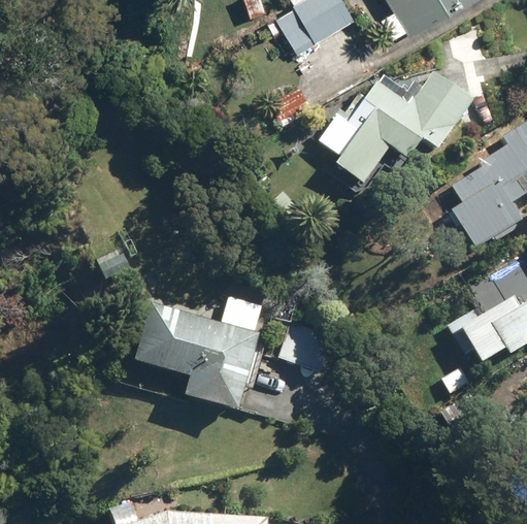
[(276,15),(298,51),(353,15),(343,0),(302,0),(297,3),(276,15)]
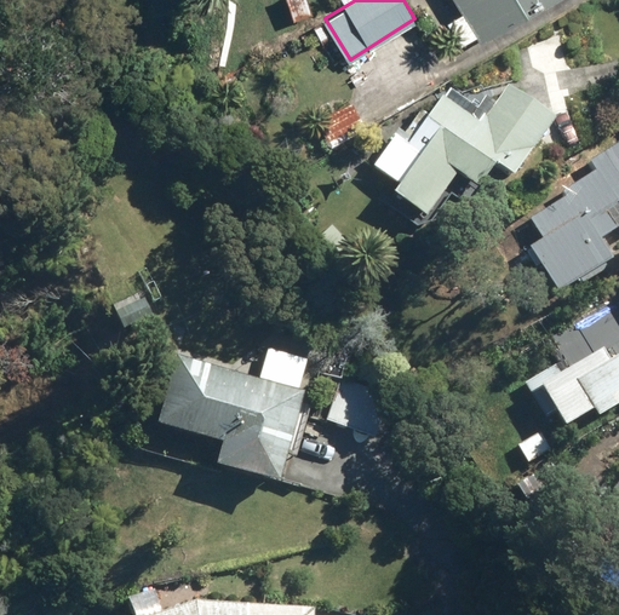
[(459,0),(464,9),(448,17),(462,40),(475,32),(479,38),(540,0),(459,0)]
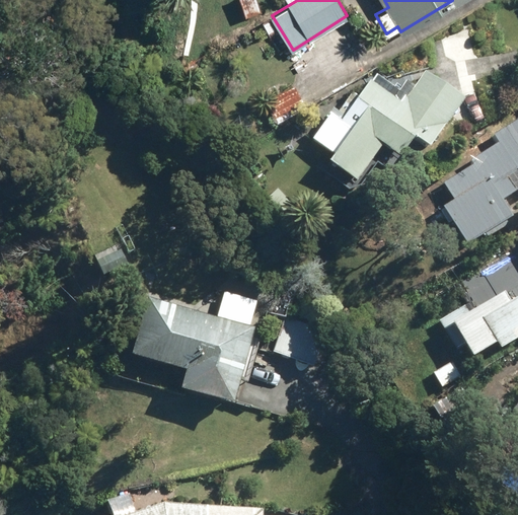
[(329,160),(356,179),(383,143),(399,154),(414,135),(429,146),(464,96),(426,69),(401,102),(370,80),(346,115),(337,107),(314,138),(335,153),(329,160)]
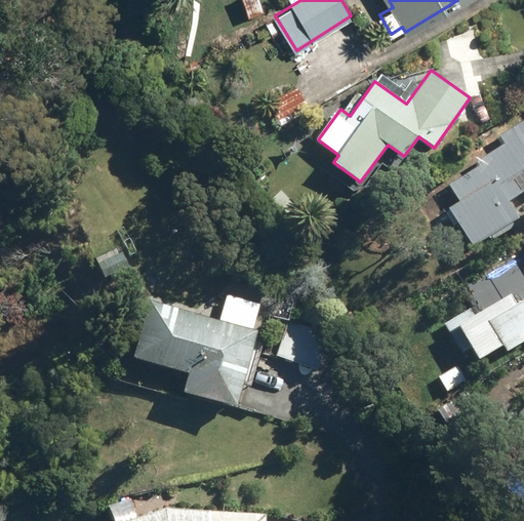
[(523,120),(501,134),(507,142),(478,160),(481,166),(451,185),(460,200),(448,208),(473,247),(519,219),(507,200),(523,190),(523,120)]
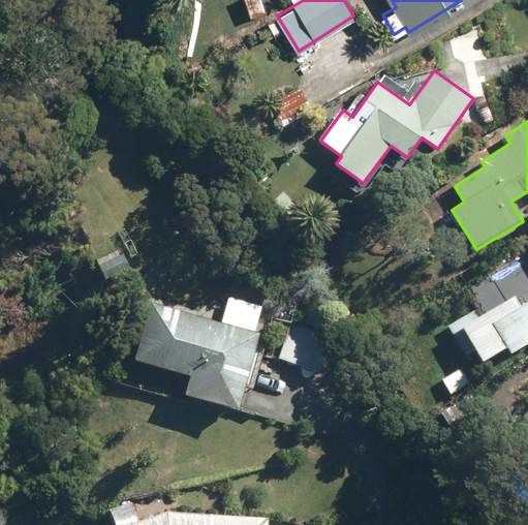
[(527,303),(522,307),(514,295),(479,315),(475,309),(447,326),(466,357),(474,351),(482,362),(506,347),(510,353),(527,343),(527,236),(527,303)]
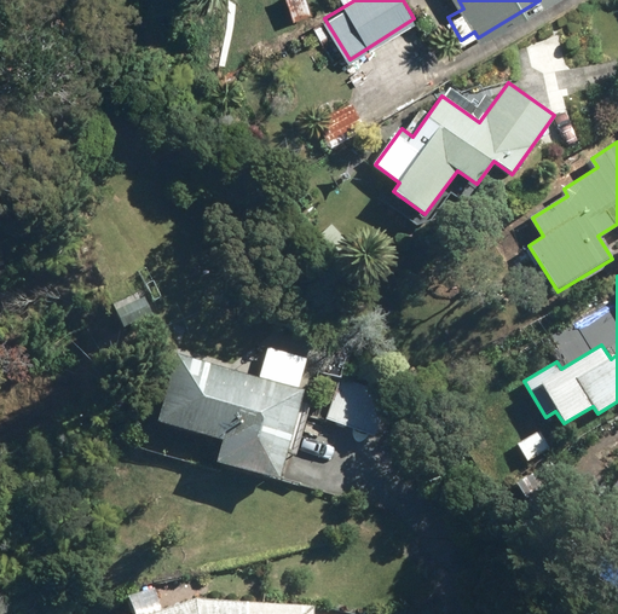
[(298,413),(304,388),(298,387),(306,357),(269,347),(260,377),(255,376),(253,383),(238,380),(240,371),(175,354),(157,422),(221,439),(215,463),(281,480),(288,451),(298,453),(307,416),(298,413)]
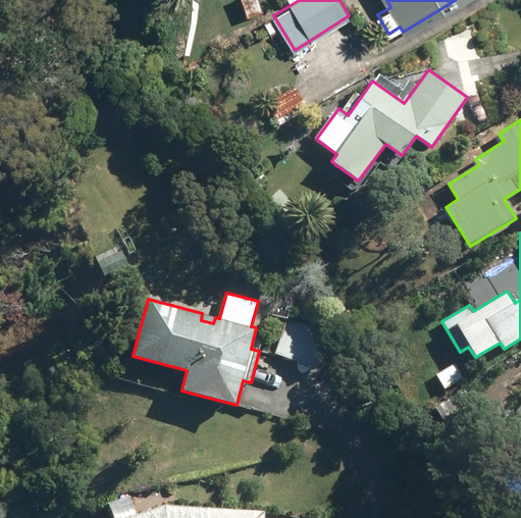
[(329,330),(290,316),(276,351),(316,365),(329,330)]
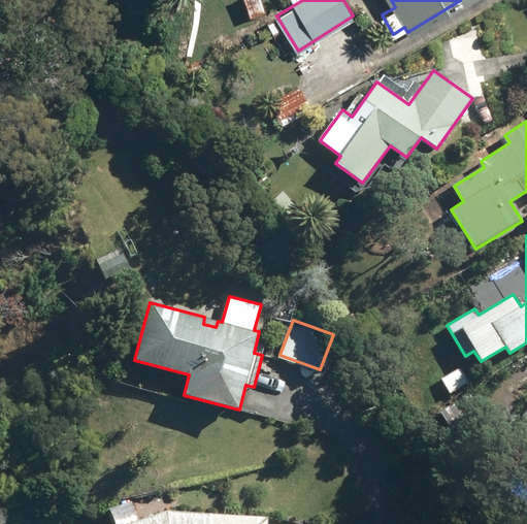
[(264,523),(265,516),(178,510),(169,485),(106,508),(111,521),(103,523),(264,523)]
